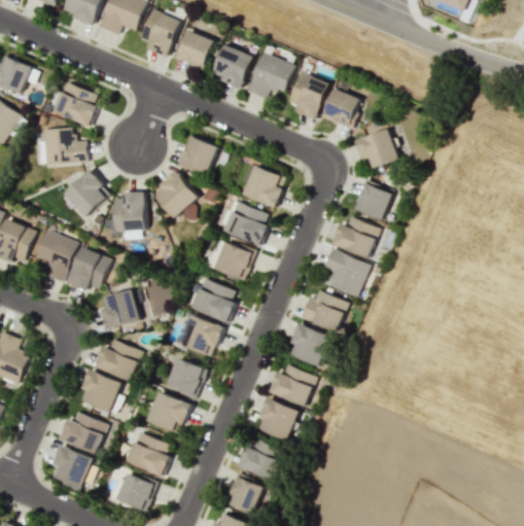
[(102,0),(67,0),(63,10),(72,13),(71,18),(92,26),(102,0)]
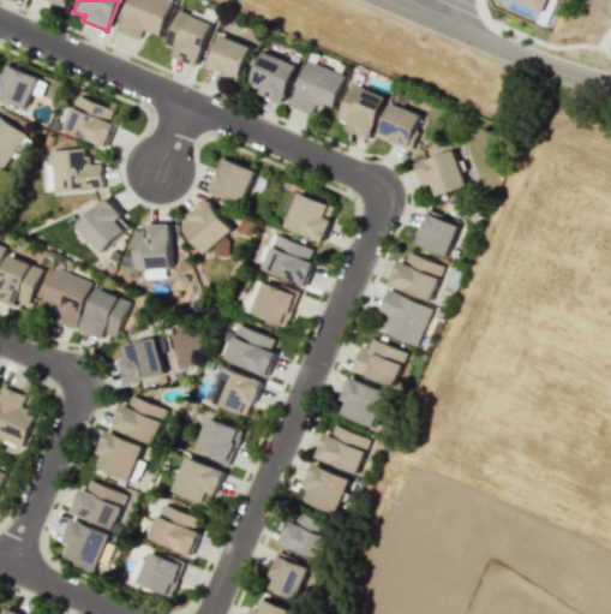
[(125,0),(114,33),(137,40),(139,30),(157,36),(169,0),(125,0)]
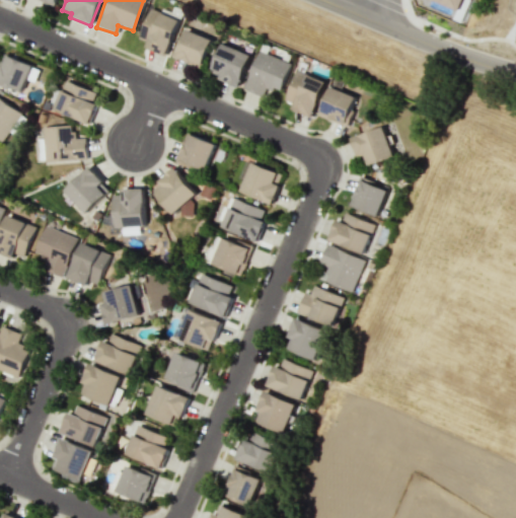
[(460,0),(426,0),(457,10),(460,0)]
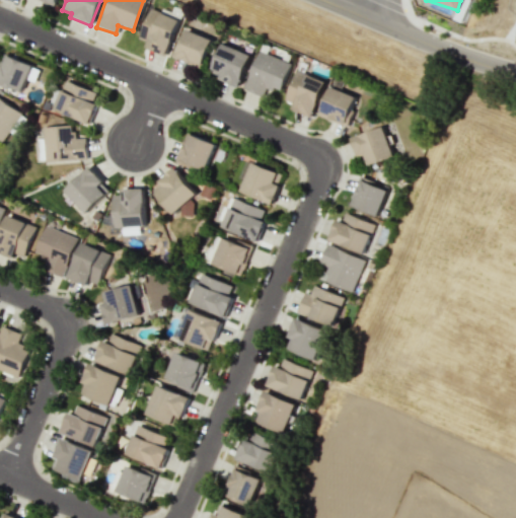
[(137,40),(144,42),(142,49),(165,57),(177,20),(147,9),(137,40)]
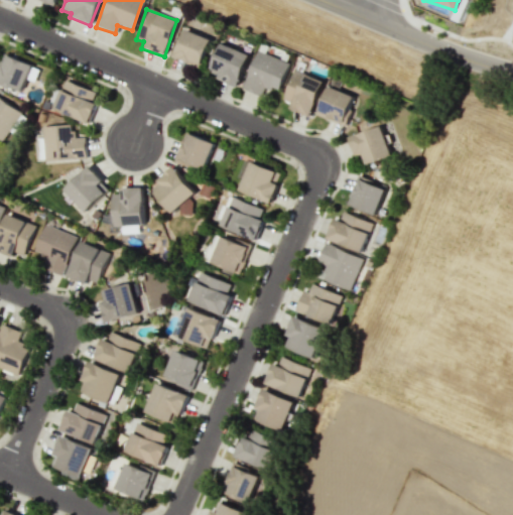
[(198,69),(210,39),(183,29),(171,58),(198,69)]
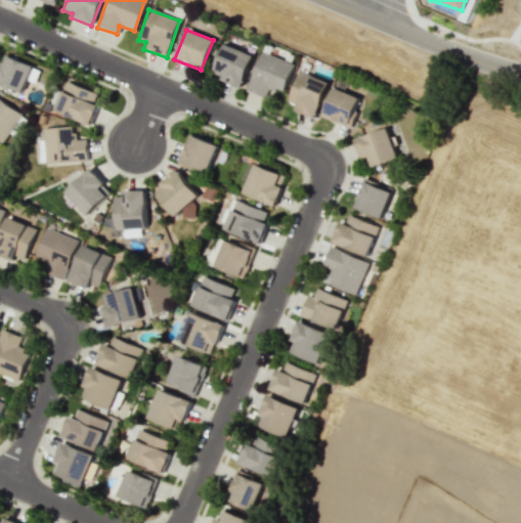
[(219,82),(241,88),(251,53),(220,45),(213,72),(221,74),(219,82)]
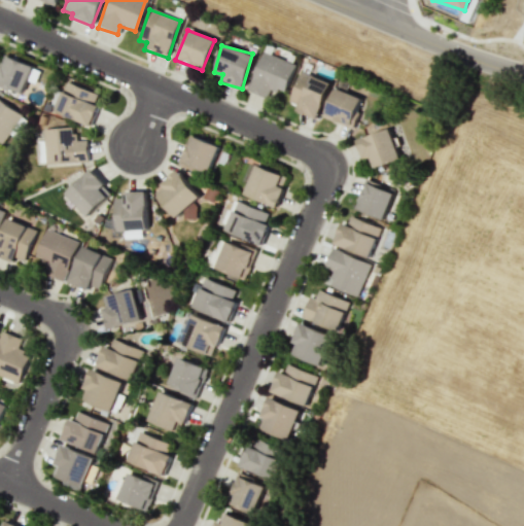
[(282,94),(294,65),(262,51),(245,92),(265,100),(270,89),(282,94)]
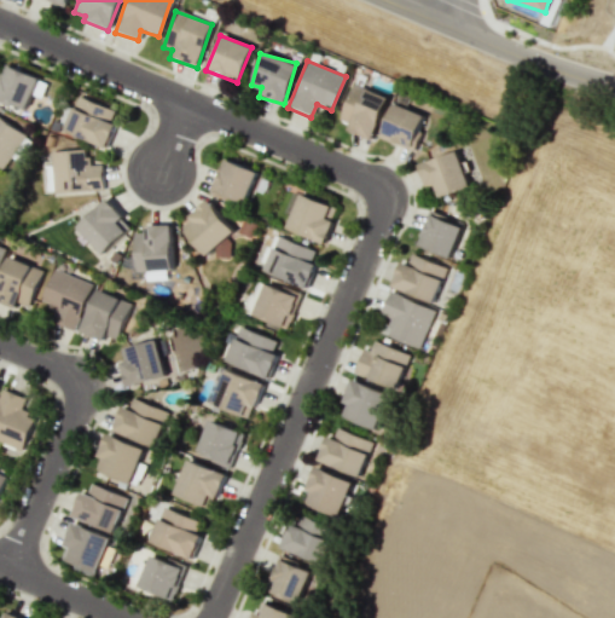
[(0,100),(23,111),(36,79),(4,65),(0,74),(0,100)]
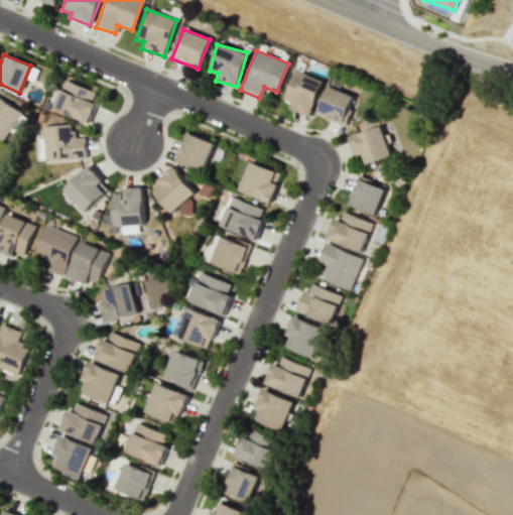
[(288,109),(308,117),(323,81),(293,70),(281,100),(290,104),(288,109)]
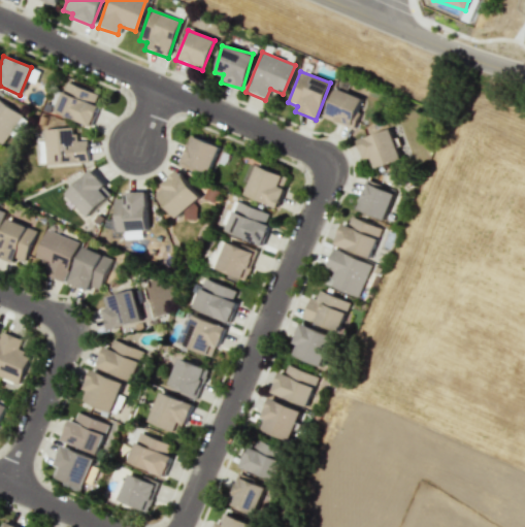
[(324,120),(351,128),(361,96),(346,91),(348,85),(336,80),(324,120)]
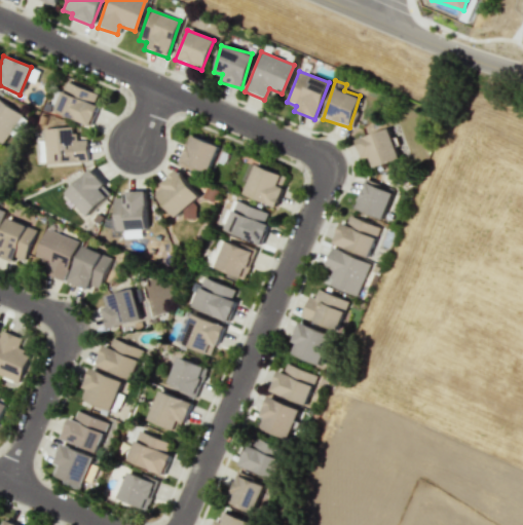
[(52,111),(88,126),(97,107),(89,105),(94,94),(65,81),(52,111)]
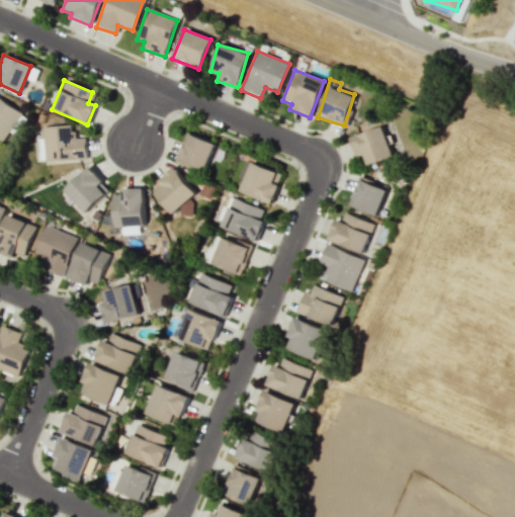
[(0,141),(1,142),(19,112),(0,99),(0,141)]
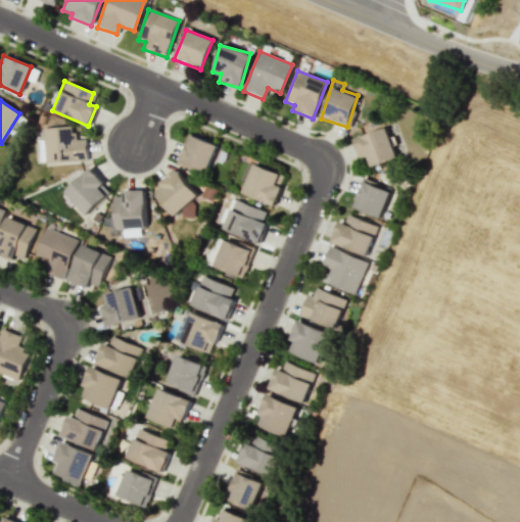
[(394,158),(385,129),(352,139),(359,159),(366,157),(369,167),(394,158)]
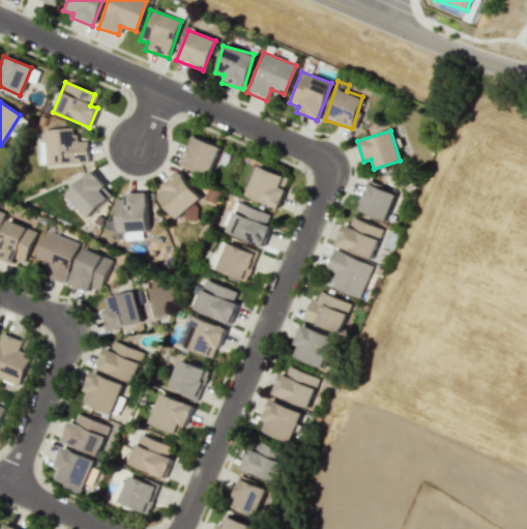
[(218,148),(191,137),(179,164),(206,176),(218,148)]
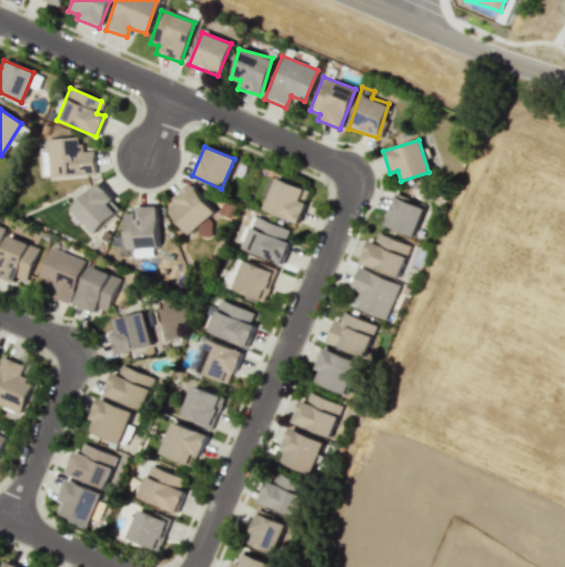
[(306,191),(273,179),(261,211),(295,223),(306,191)]
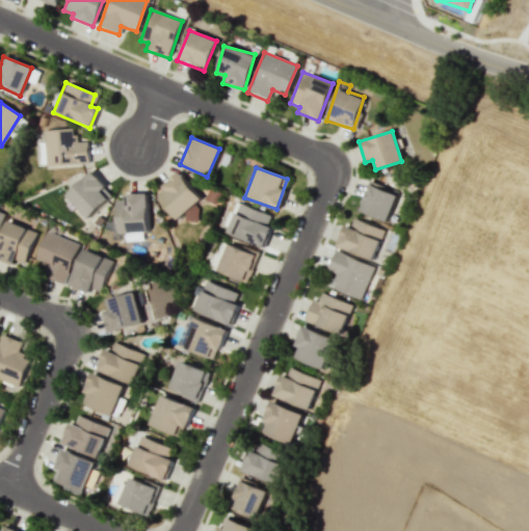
[(111,195),(88,173),(64,196),(86,219),(111,195)]
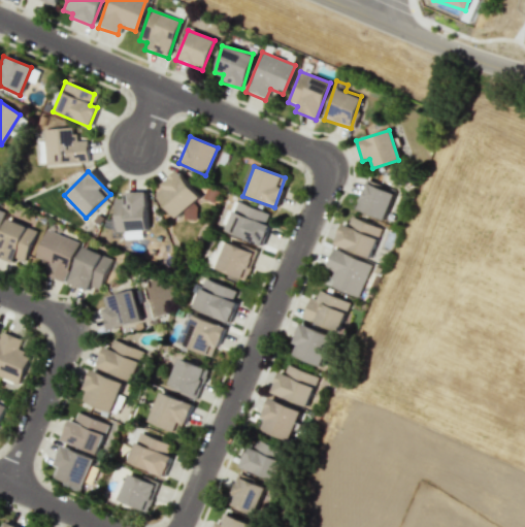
[(160,186),(164,190),(156,198),(175,219),(198,197),(174,171),(160,186)]
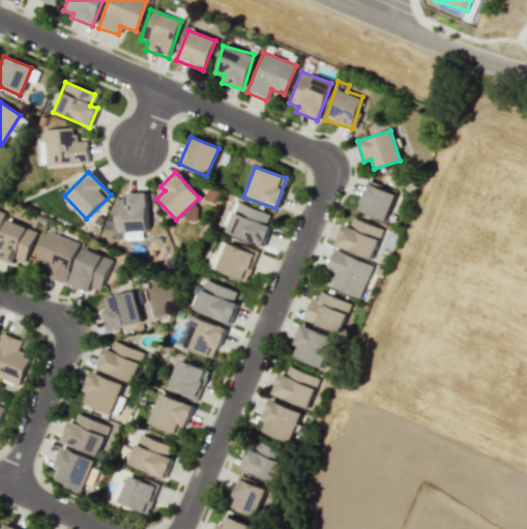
[(394,194),(366,182),(355,210),(383,222),(394,194)]
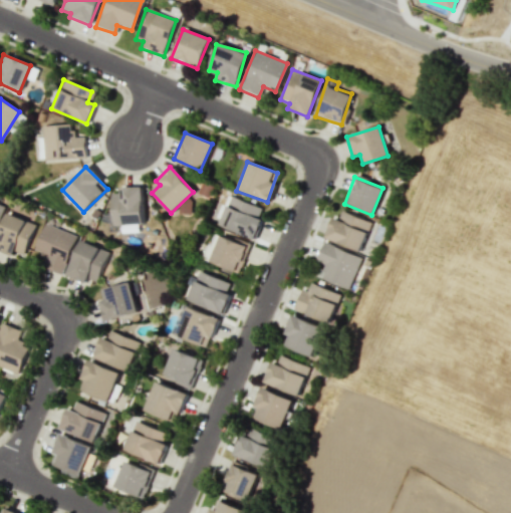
[(109,194),(110,226),(118,226),(119,233),(137,233),(137,225),(142,225),(141,188),(118,188),(118,194),(109,194)]
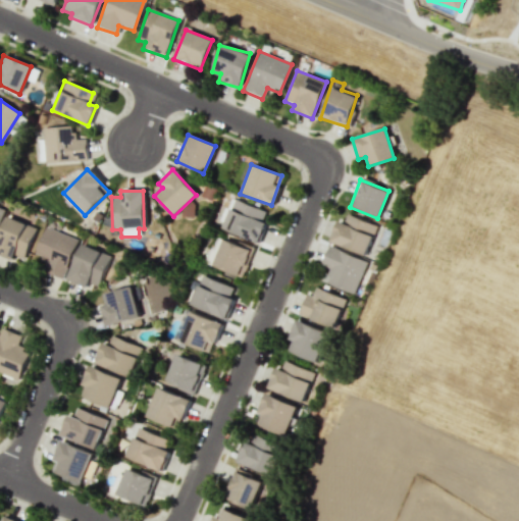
[(220,229),(257,244),(265,223),(260,221),(264,212),(232,200),(220,229)]
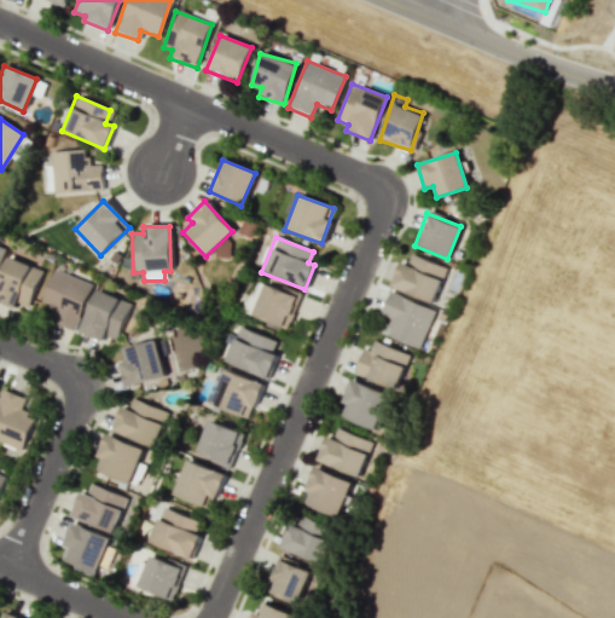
[(389,289),(433,302),(444,266),(407,255),(405,265),(396,263),(389,289)]
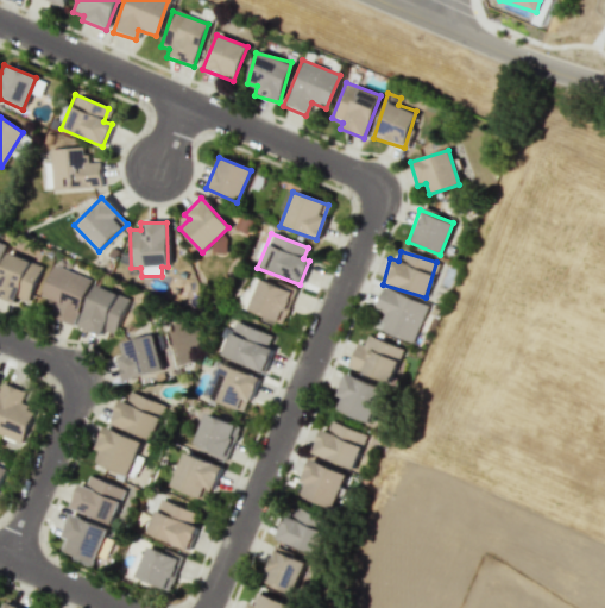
[(41,267),(6,252),(0,268),(0,298),(13,304),(16,299),(26,304),(41,267)]
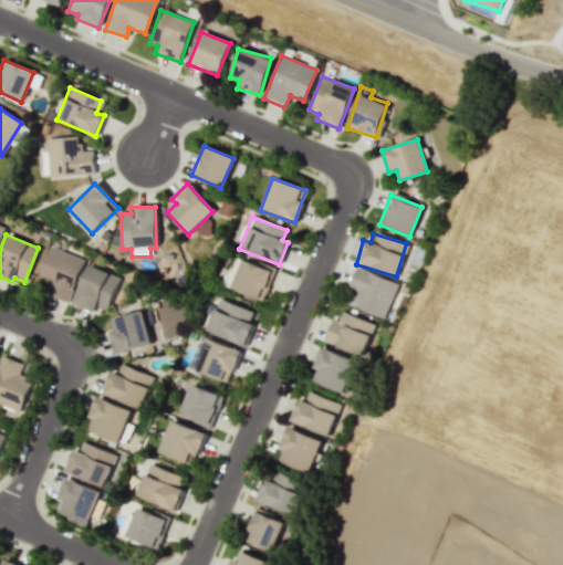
[(66,303),(82,260),(48,247),(35,278),(51,284),(47,296),(66,303)]
